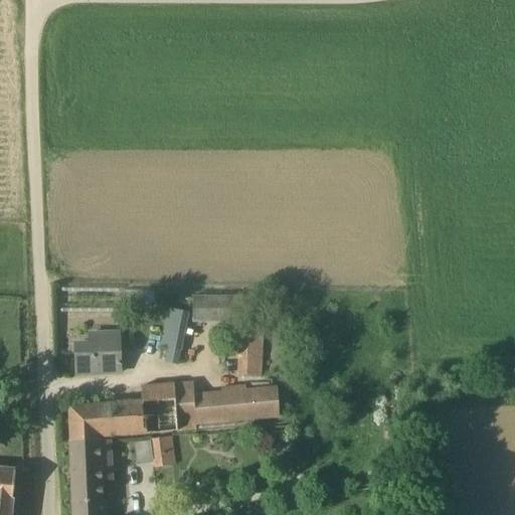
[(193,324),(243,323),(243,296),(193,297),(193,324)]
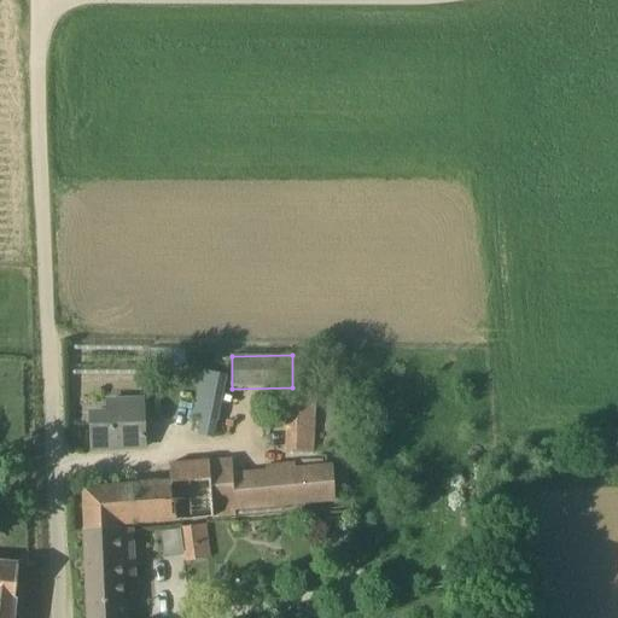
[(192,417),(217,421),(227,377),(202,371),(192,417)]
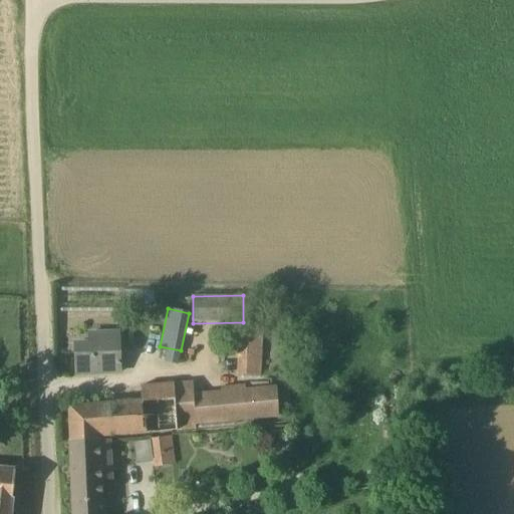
[(75,374),(121,372),(120,333),(88,334),(89,344),(74,344),(75,374)]
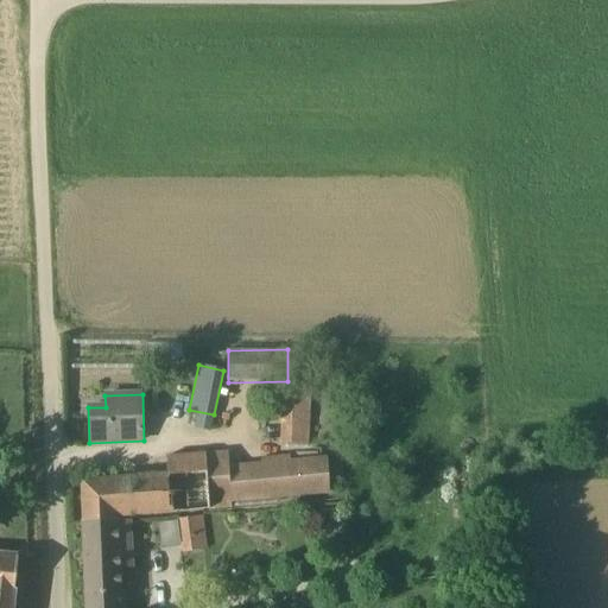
[(305,425),(306,396),(283,394),(280,444),(309,445),(310,425),(305,425)]
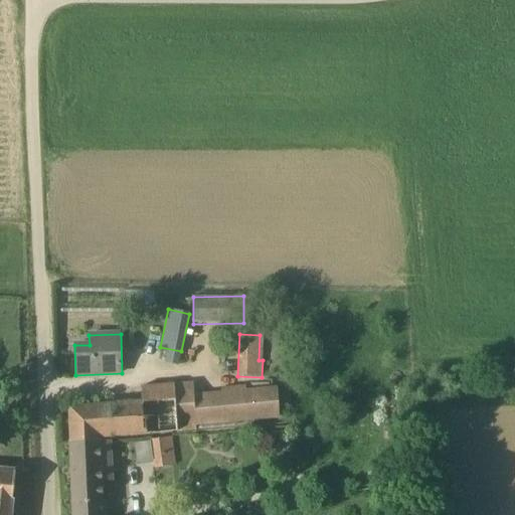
[(221,391),(194,394),(193,382),(143,387),(144,401),(89,406),(68,407),(70,443),(102,441),(102,439),(196,434),(196,426),(280,418),(277,387),(246,389),(246,385),(221,387),(221,391)]
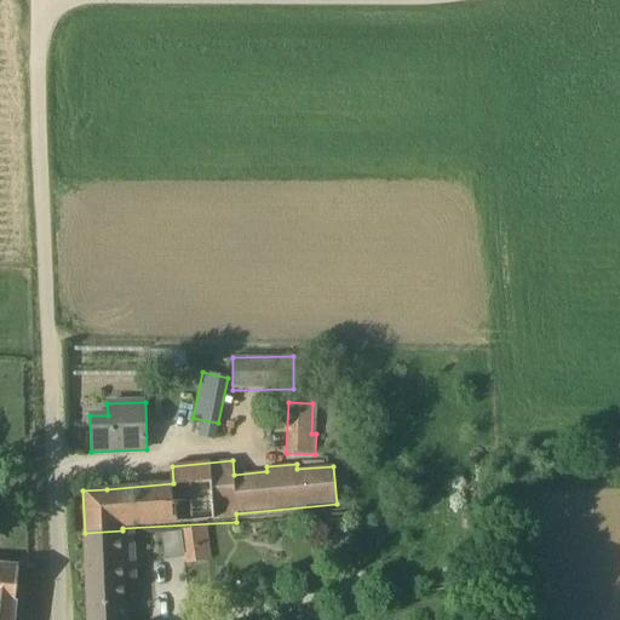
[(480,530),(481,512),(464,511),(463,530),(480,530)]
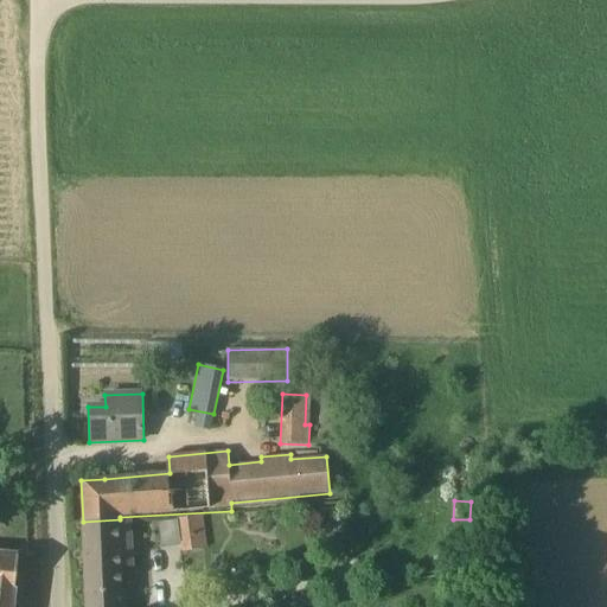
[(204,516),(177,518),(179,544),(181,544),(183,555),(208,553),(204,516)]
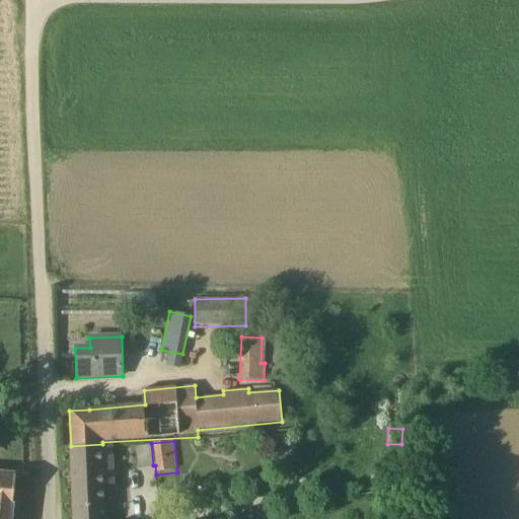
[(105,518),(104,486),(115,486),(113,444),(102,444),(71,446),(74,518),(105,518)]
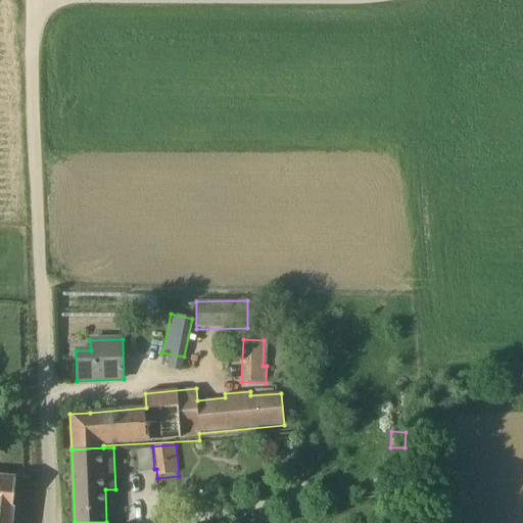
[(10,522),(16,479),(0,477),(0,522),(10,522)]
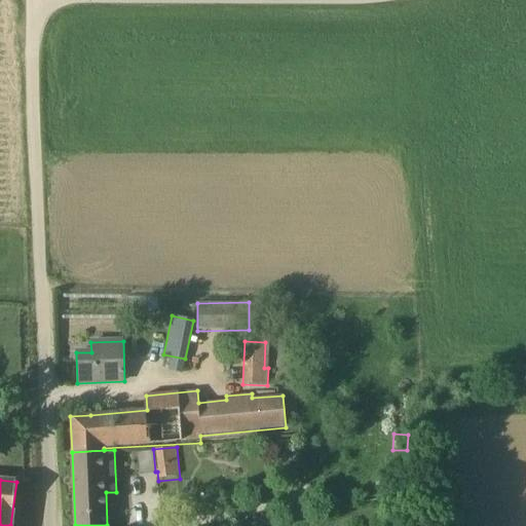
[(300,503),(302,515),(314,512),(311,500),(300,503)]
